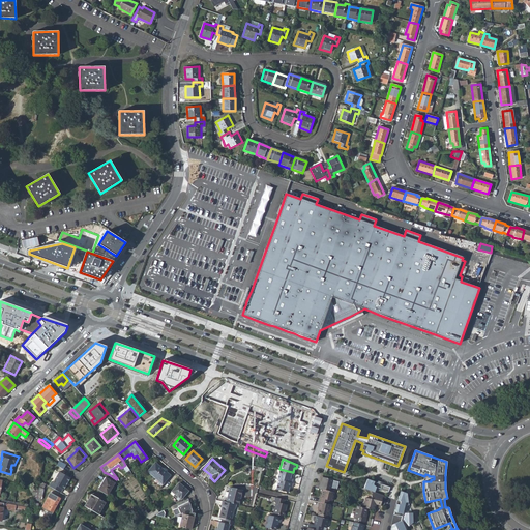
[(155,463),(147,471),(163,484),(170,475),(155,463)]
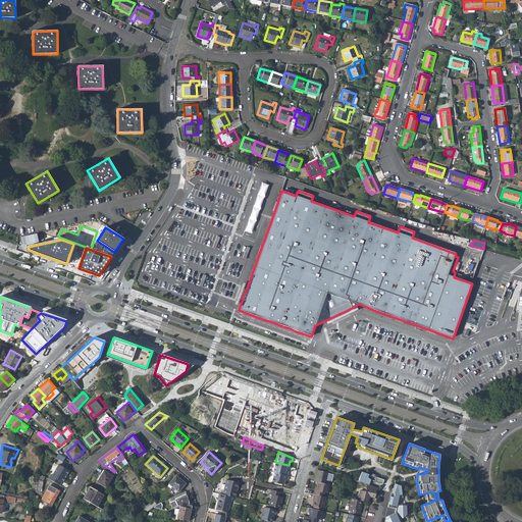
[(274,462),(272,472),(286,475),(288,472),(285,472),(288,465),(275,462),(274,462)]
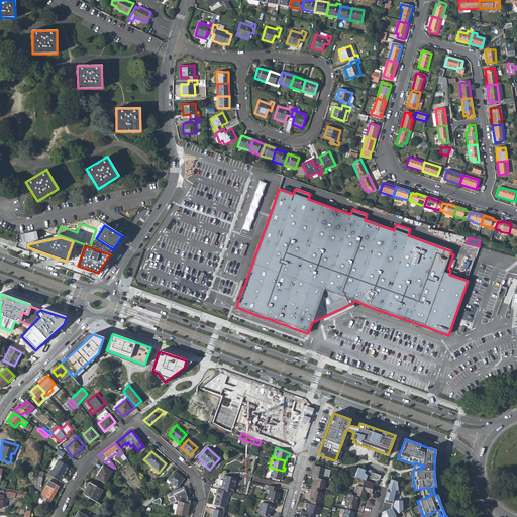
[(58,459),(50,471),(49,471),(47,474),(59,480),(60,477),(62,478),(68,466),(58,459)]
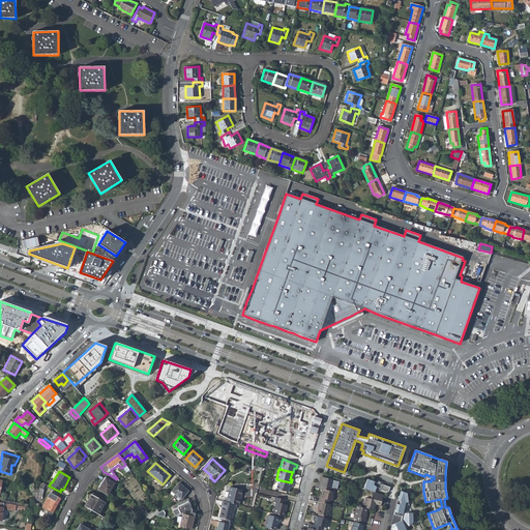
[(106,477),(98,490),(107,495),(114,482),(106,477)]
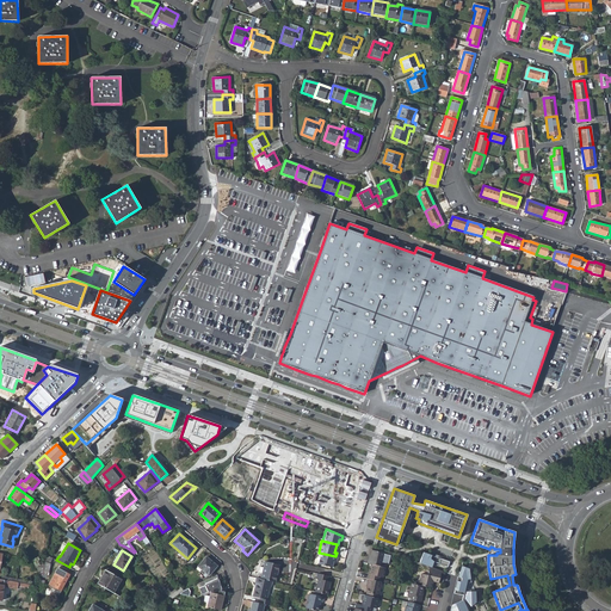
[(424,550),(420,562),(432,567),(434,562),(448,567),(450,560),(424,550)]
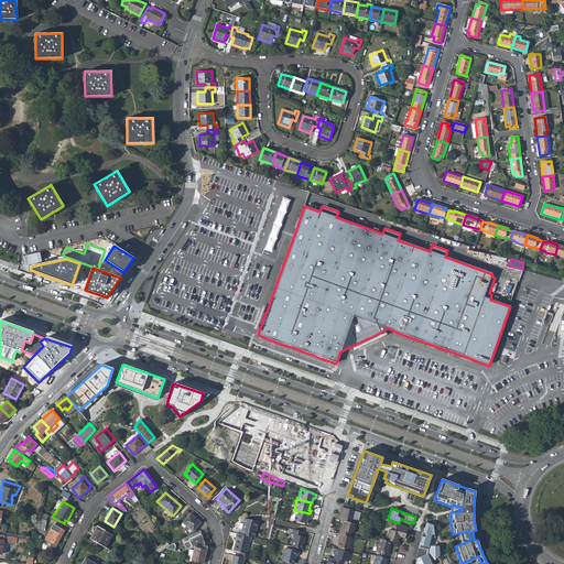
[(351,523),(355,511),(354,511),(344,509),(342,516),(340,516),(339,520),(344,521),(351,523)]
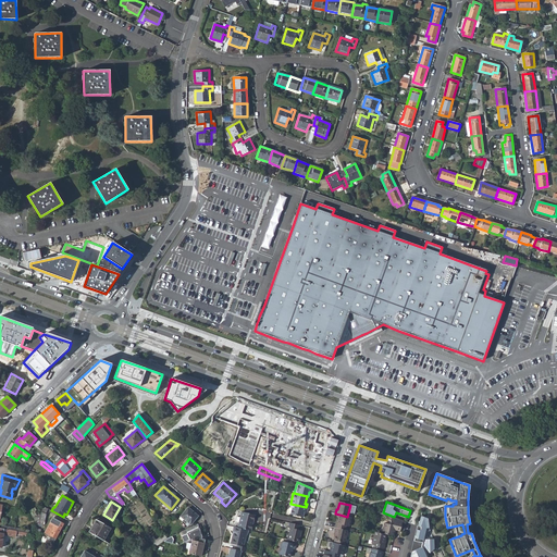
[(306,512),(307,508),(306,507),(291,504),(288,514),(301,517),(304,511),(306,512)]
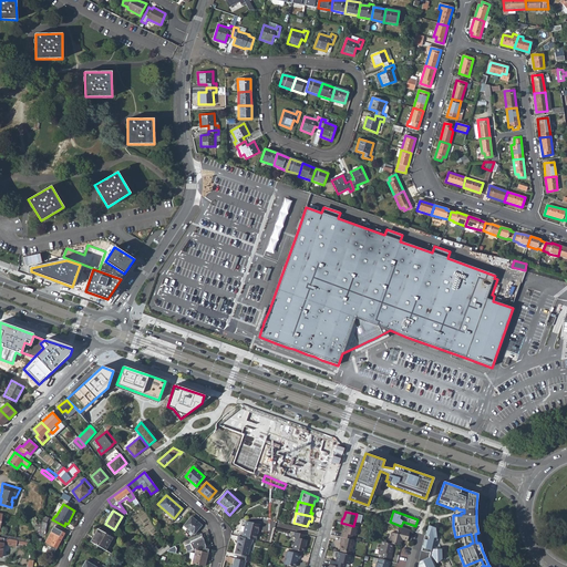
[(191,516),(183,525),(186,527),(193,534),(200,525),(191,516)]
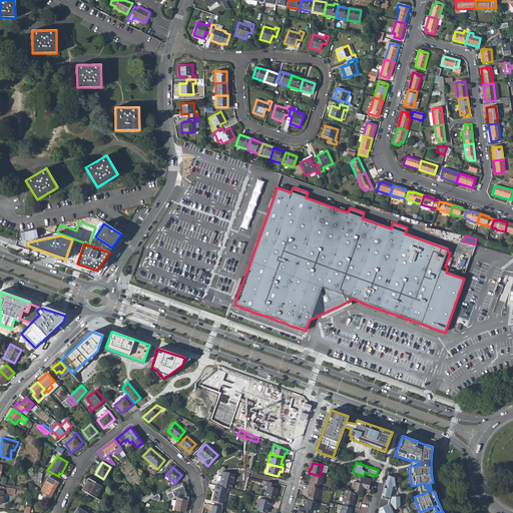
[(33,489),(37,490),(37,488),(40,489),(42,473),(36,470),(36,473),(35,479),(33,489)]
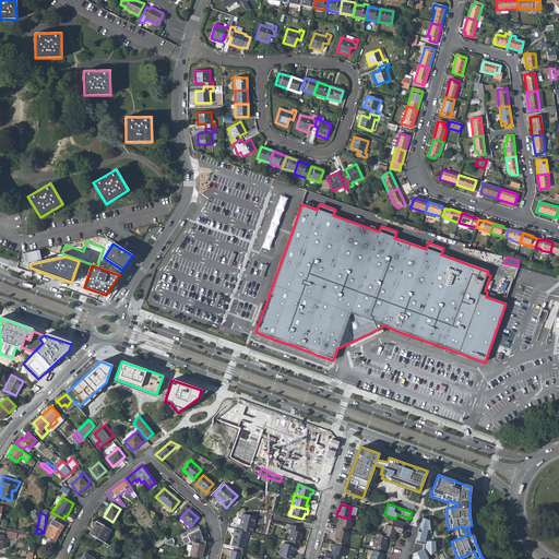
[(242,513),(238,530),(249,532),(251,533),(256,516),(242,513)]
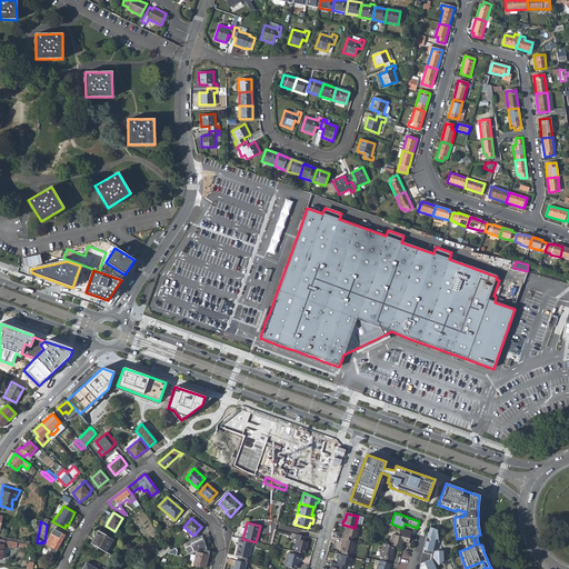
[(357,538),(359,528),(355,528),(347,526),(345,535),(342,533),(341,539),(352,541),(353,537),(357,538)]
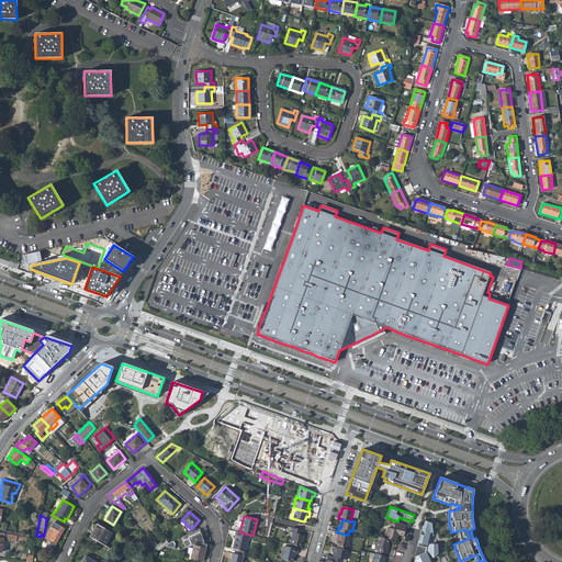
[(433,523),(425,520),(422,530),(418,546),(427,548),(430,532),(434,532),(433,523)]
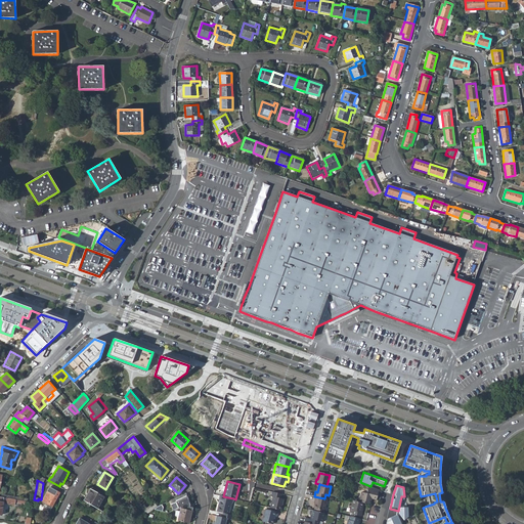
[(90,488),(83,500),(97,509),(104,496),(90,488)]
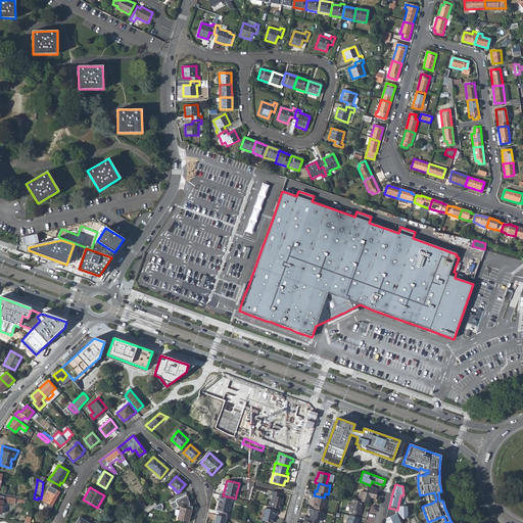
[(59,491),(53,488),(51,492),(47,490),(42,500),(48,504),(45,508),(49,510),(59,491)]
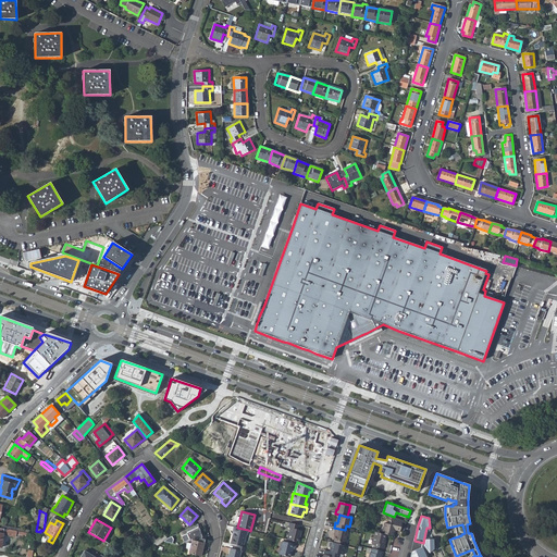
[(384,523),(381,533),(386,534),(394,536),(395,530),(400,532),(403,523),(391,520),(390,524),(384,523)]
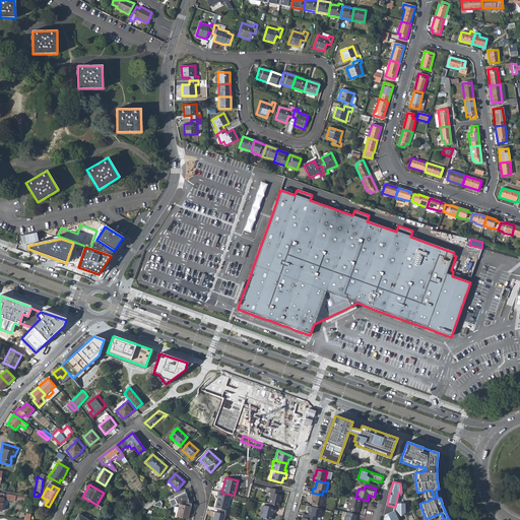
[(270,493),(268,504),(278,506),(280,495),(277,495),(278,491),(269,489),(269,492),(270,493)]
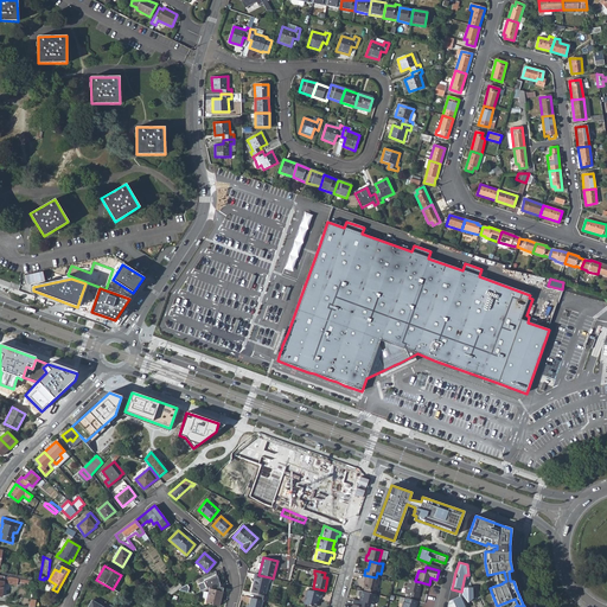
[(18,582),(18,577),(1,575),(0,574),(0,596),(2,596),(4,582),(17,585),(18,582)]
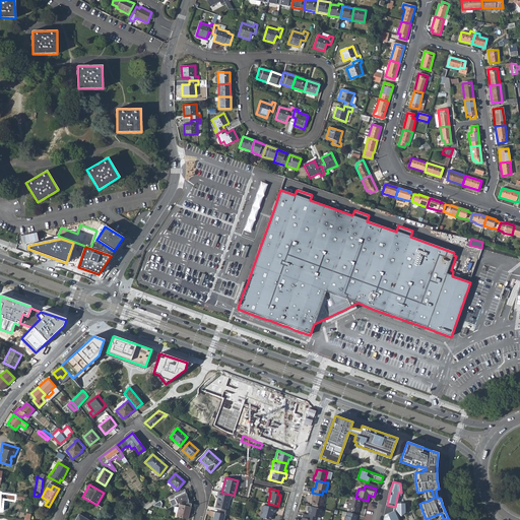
[(220,509),(219,513),(224,514),(230,515),(231,511),(226,510),(230,499),(231,500),(232,495),(221,493),(217,492),(216,496),(217,496),(215,507),(220,509)]
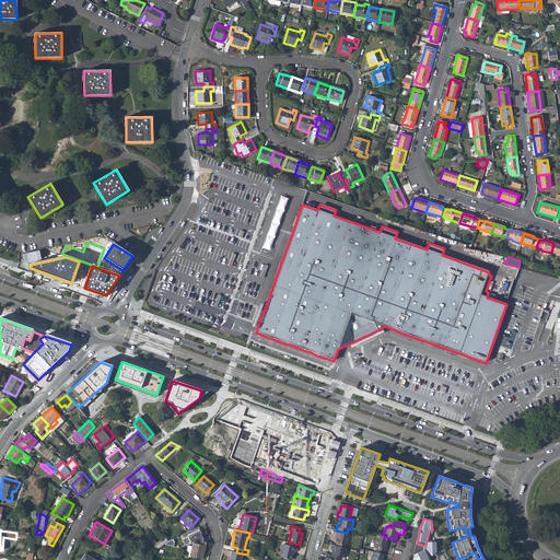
[(188,536),(190,543),(193,543),(205,546),(206,543),(202,541),(202,539),(200,531),(188,536)]
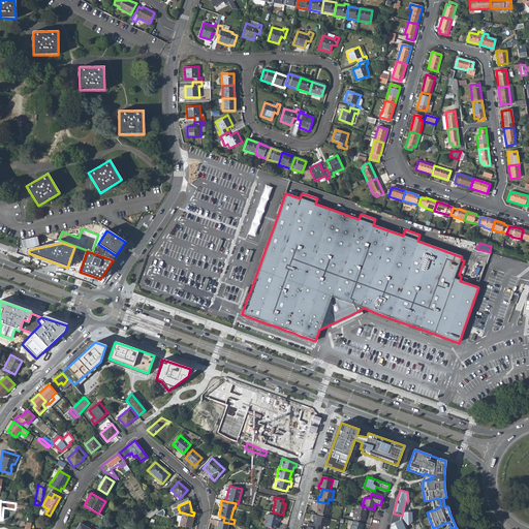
[(328,515),(330,503),(328,503),(317,501),(316,505),(317,505),(316,512),(317,512),(316,516),(327,518),(328,515)]
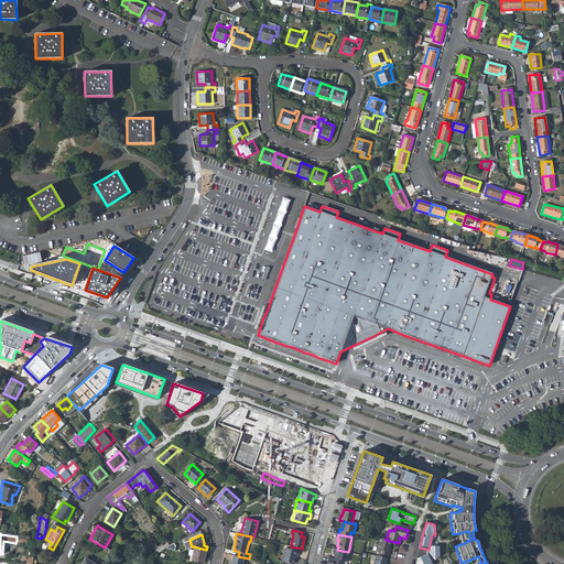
[(388,552),(391,541),(386,540),(379,539),(377,549),(379,550),(378,554),(389,556),(390,552),(388,552)]
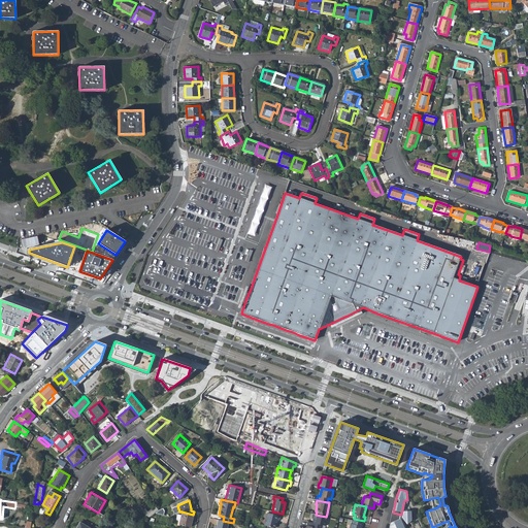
[(156,505),(144,515),(147,519),(155,513),(159,510),(156,505)]
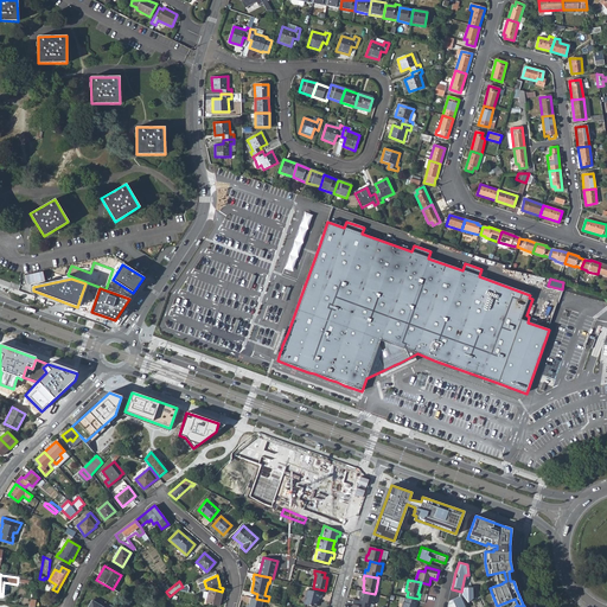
[(464,587),(462,594),(468,602),(473,598),(473,587),(464,587)]
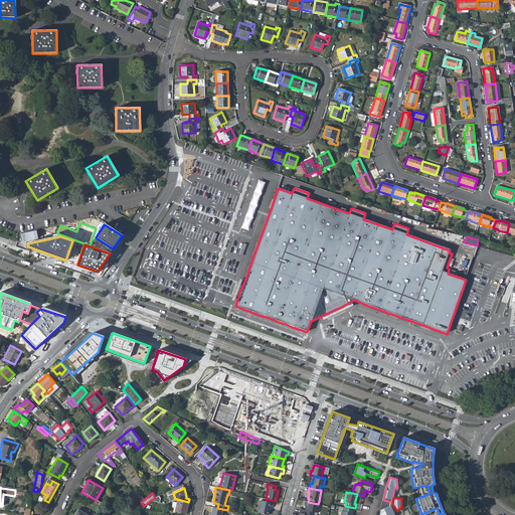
[(175,507),(174,511),(185,514),(188,502),(177,499),(176,502),(173,501),(172,506),(175,507)]
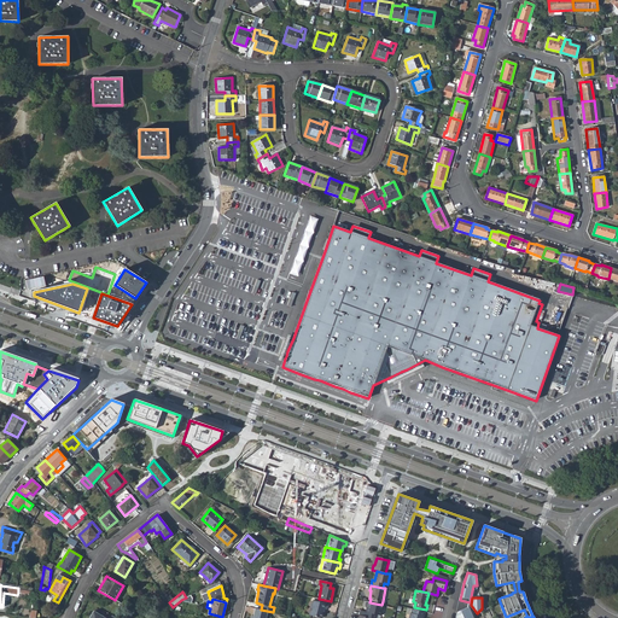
[(369,601),(367,612),(361,610),(360,616),(365,617),(371,617),(375,617),(377,614),(380,616),(383,605),(382,605),(369,602),(369,601)]
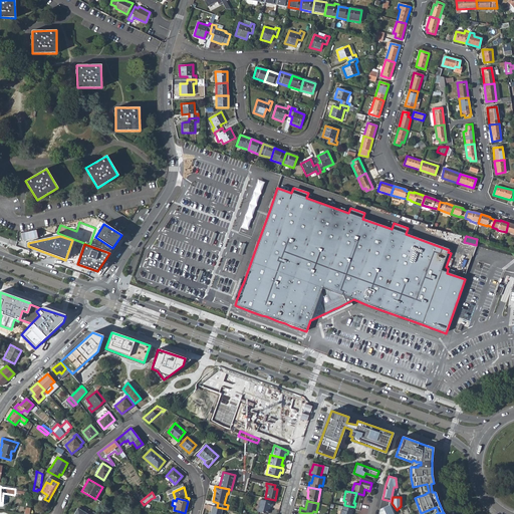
[(259,501),(256,512),(263,513),(267,513),(269,507),(271,507),(272,504),(259,501)]
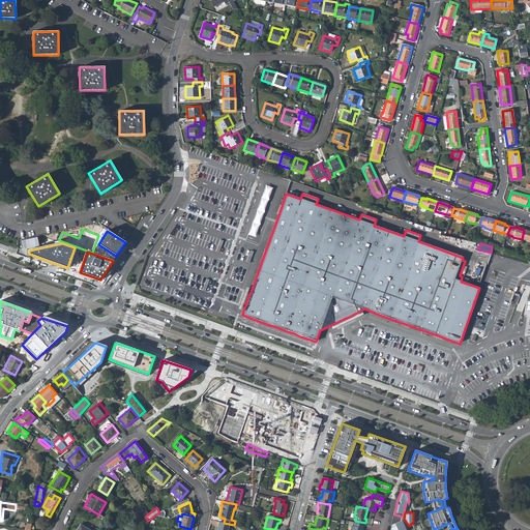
[(406,529),(403,520),(392,524),(391,529),(394,529),(406,529)]
